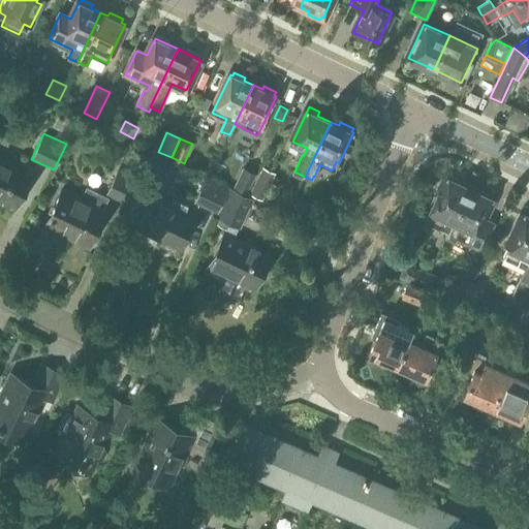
[(0,204),(13,210),(30,175),(0,160),(0,197),(0,198),(0,204)]
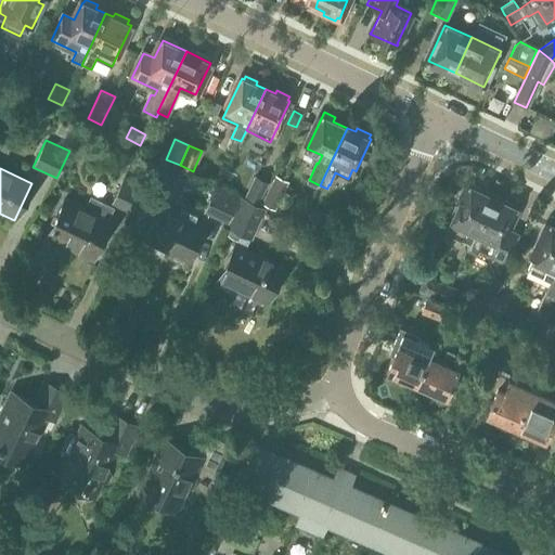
[(259,203),(270,182),(256,175),(245,196),(259,203)]
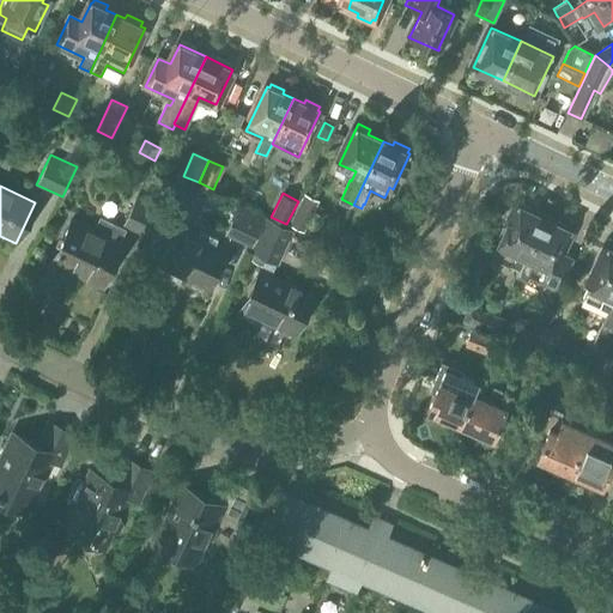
[(137,195),(122,225),(150,238),(164,208),(137,195)]
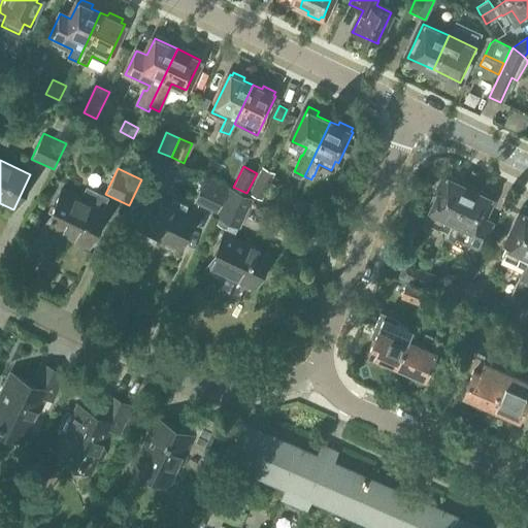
[(448,232),(452,226),(469,188),(447,176),(430,210),(432,211),(427,222),(440,229),(448,232)]
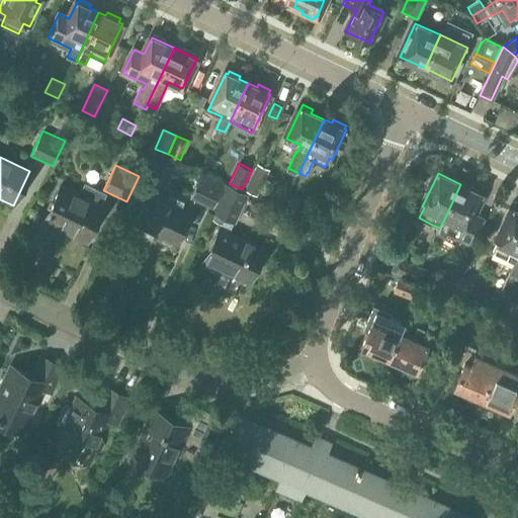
[(211,207),(220,188),(222,184),(203,176),(194,197),(211,207)]
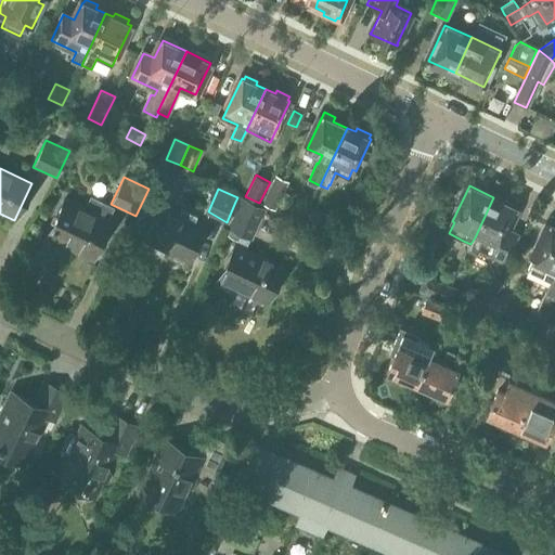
[(170,256),(185,263),(203,228),(193,223),(197,216),(182,208),(178,216),(162,208),(165,201),(150,193),(133,224),(146,231),(143,237),(172,252),(170,256)]
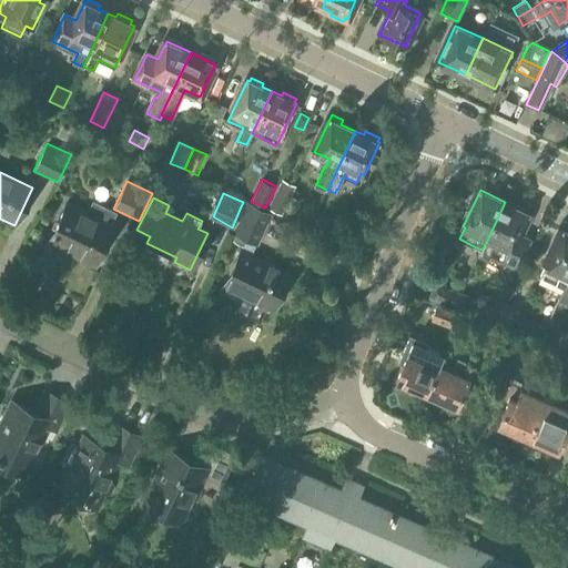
[(87,213),(67,204),(48,242),(94,264),(113,225),(111,225),(117,212),(92,200),(87,213)]
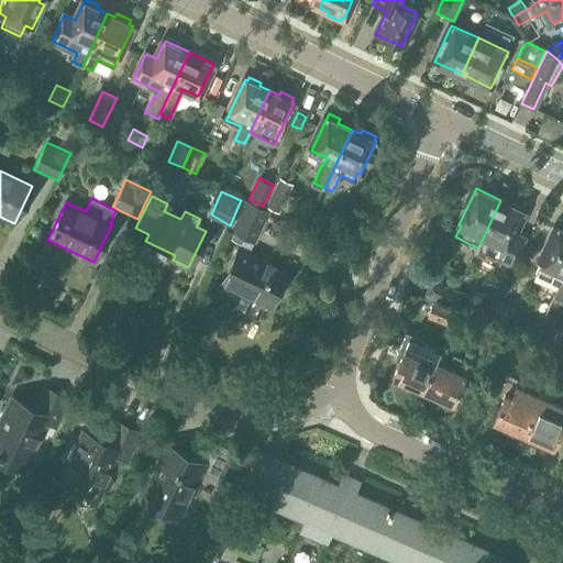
[(526,212),(500,200),(482,241),(477,247),(475,253),(485,257),(488,252),(512,264),(526,238),(516,233),(526,212)]
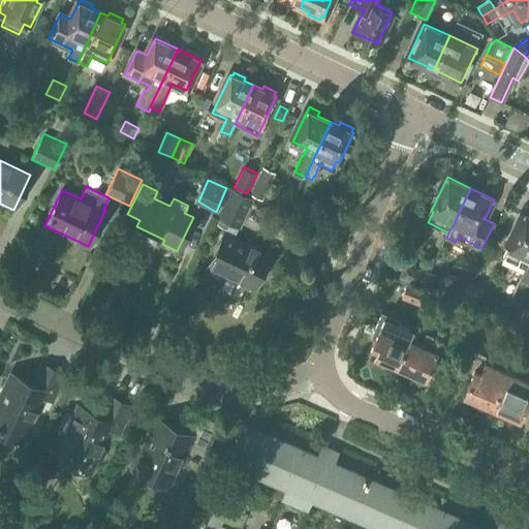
[(270,253),(234,237),(239,226),(249,203),(224,192),(216,212),(214,216),(218,217),(215,223),(225,228),(223,231),(225,232),(207,271),(220,277),(222,273),(253,287),(270,253)]
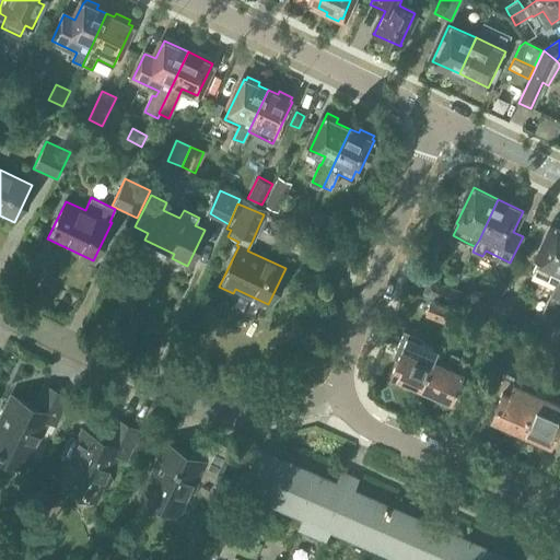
[(305,222),(324,233),(330,221),(312,210),(305,222)]
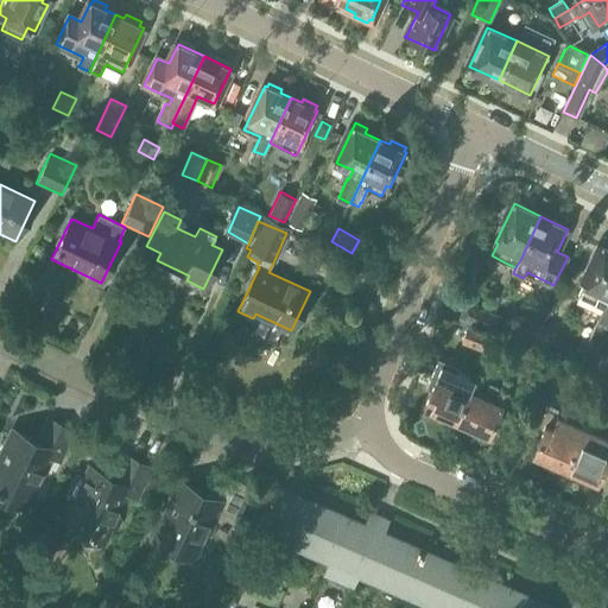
[(584,285),(580,298),(595,305),(603,309),(607,302),(607,298),(607,245),(603,246),(601,245),(589,268),(587,270),(583,277),(584,280),(582,284),(584,285)]
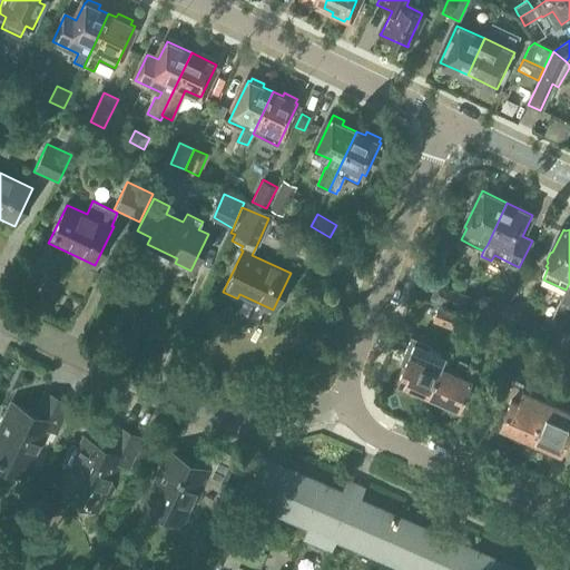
[(566,290),(560,301),(569,305),(569,279),(569,283),(566,290)]
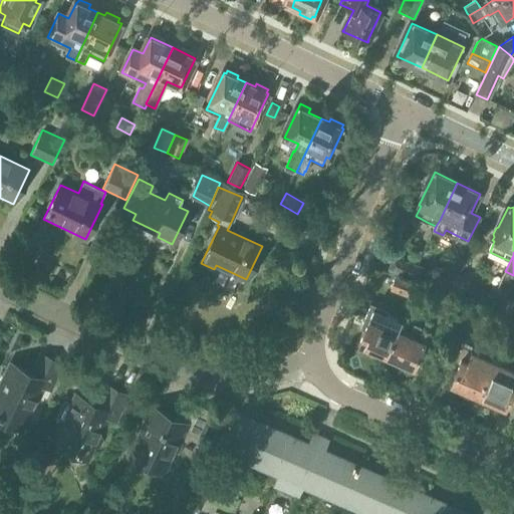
[(389,269),(414,278),(420,280),(425,269),(394,257),(389,269)]
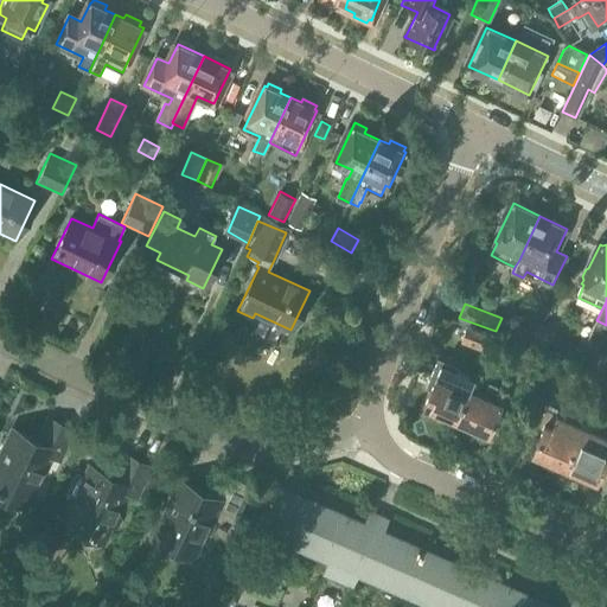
[(543,325),(528,317),(516,343),(531,350),(543,325)]
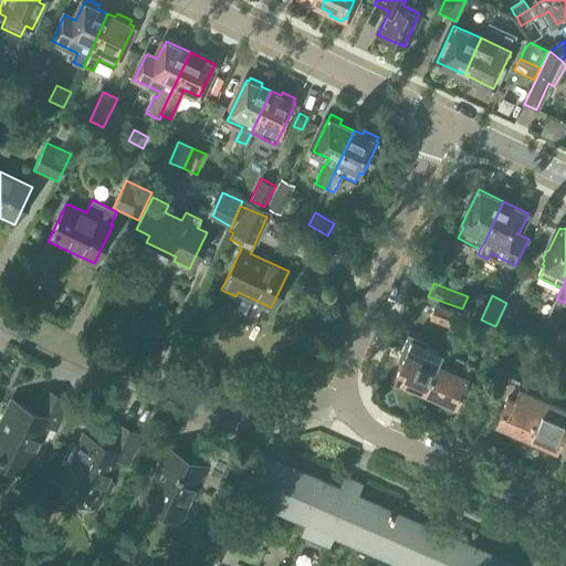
[(436,306),(430,320),(457,329),(461,316),(436,306)]
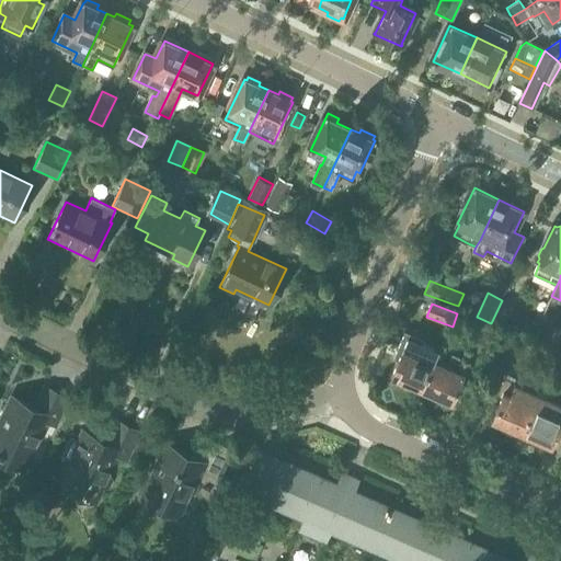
[(457,313),(453,327),(460,329),(465,316),(457,313)]
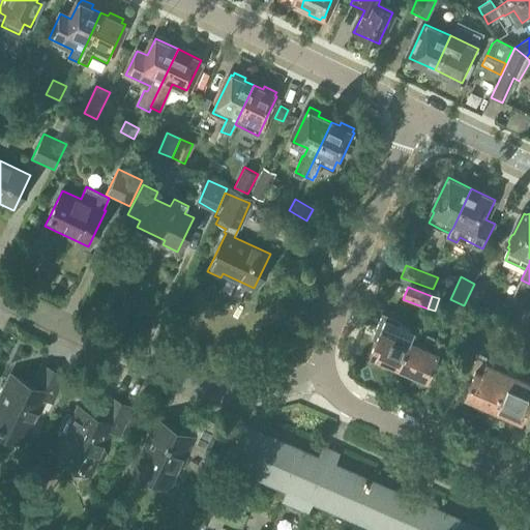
[(384,358),(400,365),(410,341),(414,331),(399,324),(400,321),(384,314),(374,337),(377,340),(371,352),(374,354),(372,360),(380,363),(384,358)]
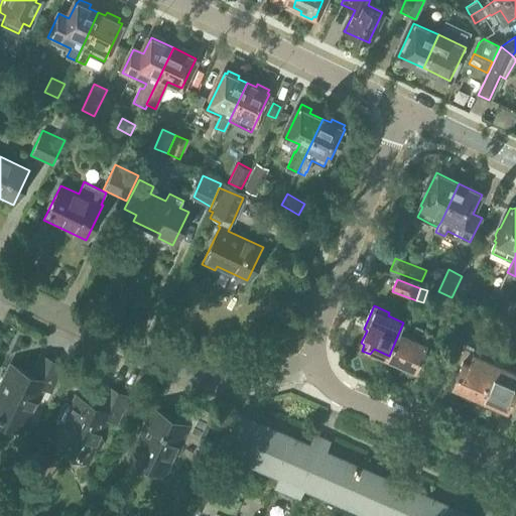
[(461,307),(457,316),(467,321),(471,311),(461,307)]
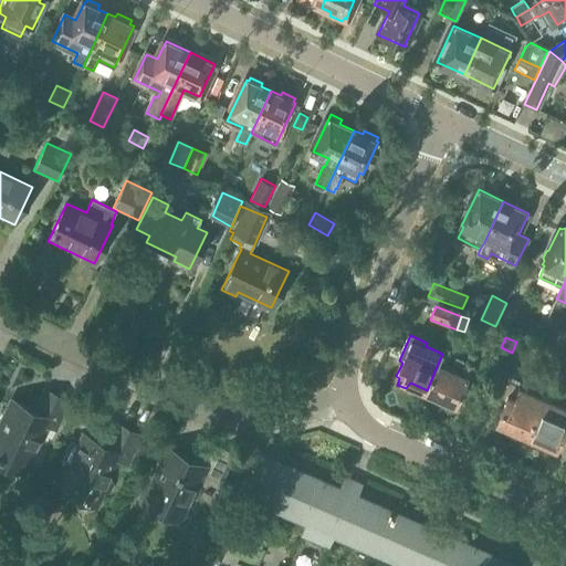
[(555,349),(551,362),(557,365),(563,353),(555,349)]
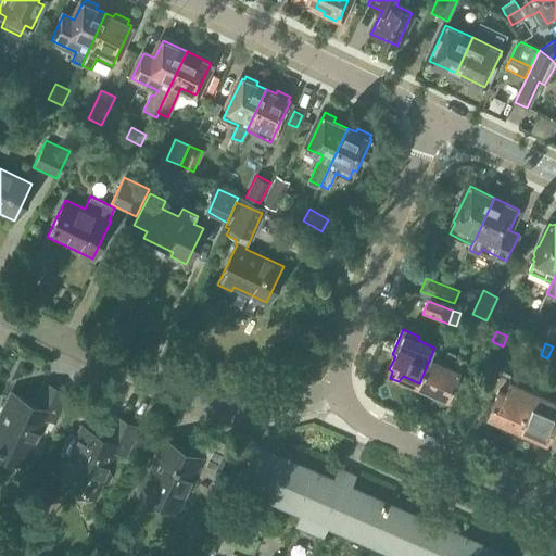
[(442,363),(430,357),(419,383),(434,390),(432,396),(441,401),(445,395),(449,396),(457,376),(459,377),(467,362),(457,357),(457,356),(454,355),(455,353),(447,350),(442,363)]
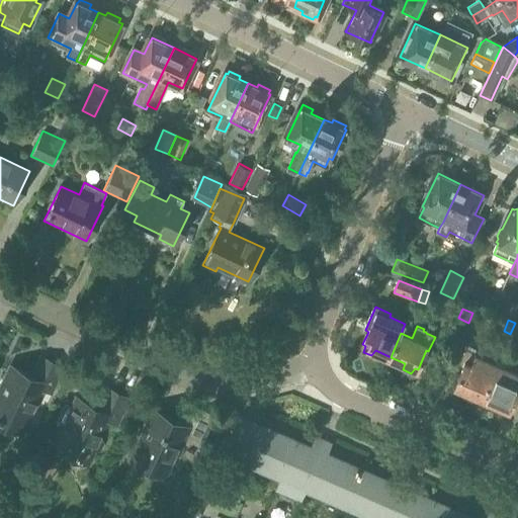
[(483,398),(497,364),(466,351),(460,365),(462,367),(454,385),(483,398)]
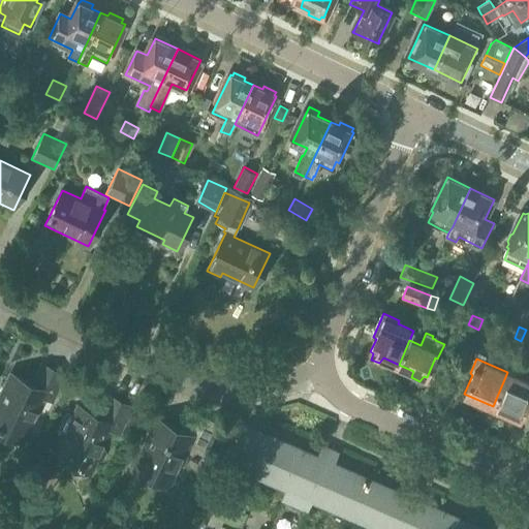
[(31,383),(11,374),(0,397),(0,431),(22,442),(43,398),(53,402),(65,376),(41,364),(31,383)]
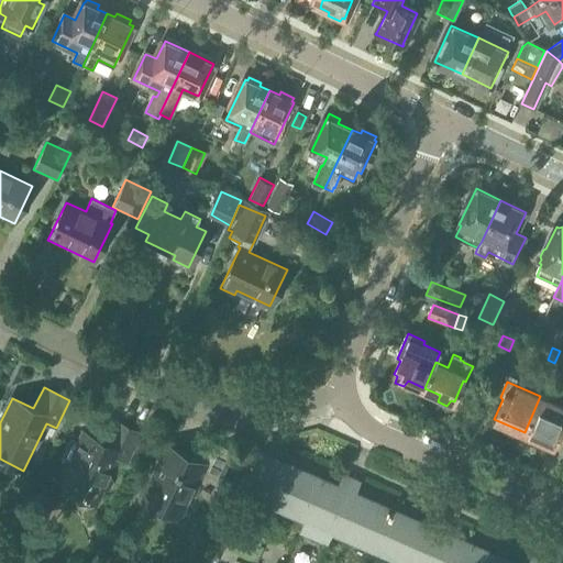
[(562,401),(562,405),(540,396),(525,432),(554,445),(562,424),(562,401)]
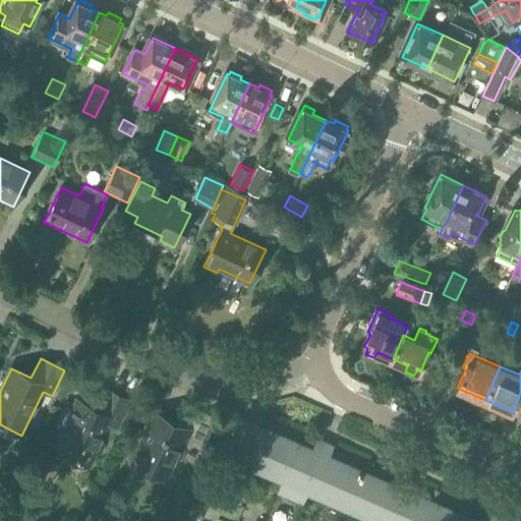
[(97,409),(77,400),(73,408),(65,404),(56,423),(64,426),(53,450),(89,464),(107,423),(118,428),(130,401),(107,390),(97,409)]
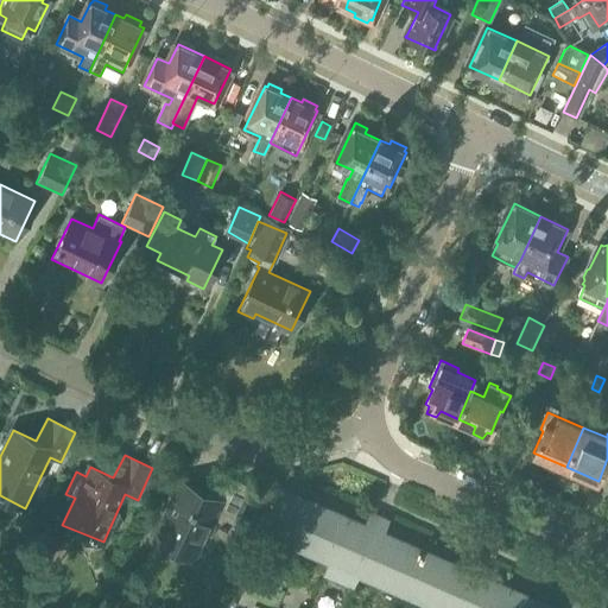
[(223,474),(214,495),(182,480),(152,540),(192,559),(217,508),(234,517),(249,486),(223,474)]
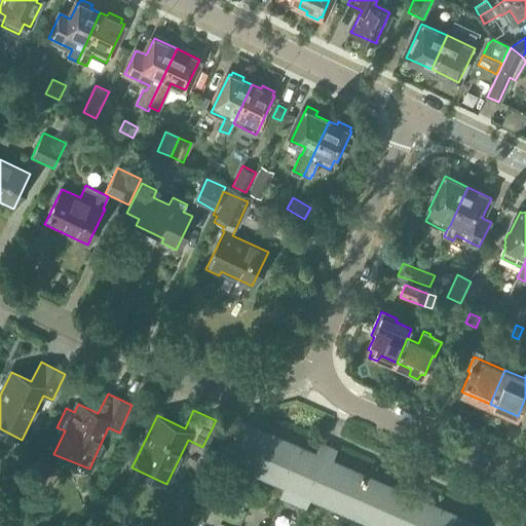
[(311,496),(379,525),(478,525),(243,423),(227,459),(285,484),(278,497),(302,508),(305,510),(311,496)]
